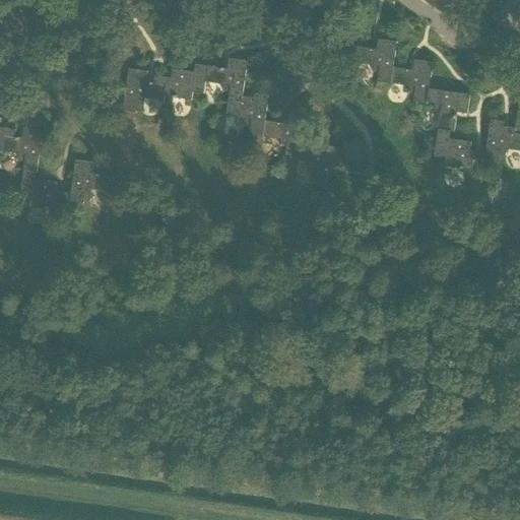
[(378,83),(392,84),(394,68),(397,43),(378,41),(377,51),(356,48),(354,64),(374,67),(373,74),(379,75),(378,83)]
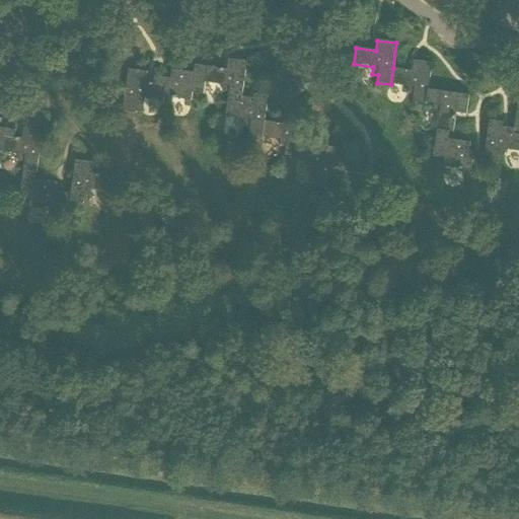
[(243,96),(247,60),(229,58),(227,68),(209,66),(206,83),(224,85),(223,92),(229,93),(228,101),(242,103),(243,96)]
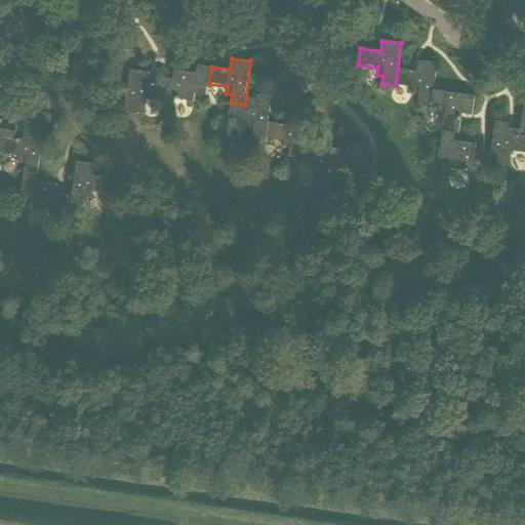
[(416,72),(398,69),(396,85),(413,88),(412,95),(419,96),(418,105),(432,107),(432,105),(434,91),(438,64),(418,62),(416,72)]
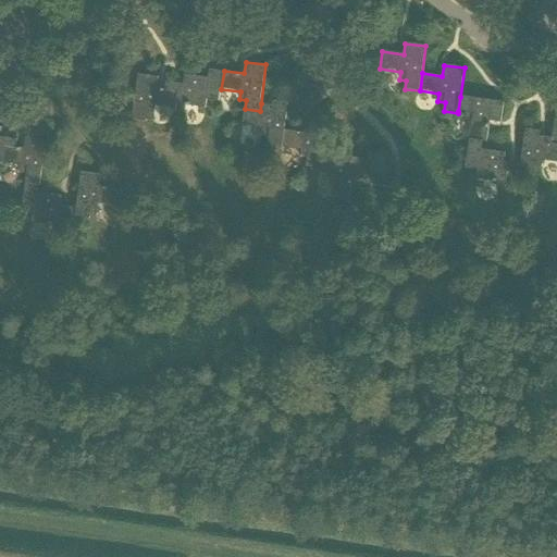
[(178,91),(176,104),(206,109),(207,100),(220,101),(221,89),(224,71),(210,70),(209,78),(185,75),(183,85),(166,82),(165,90),(178,91)]
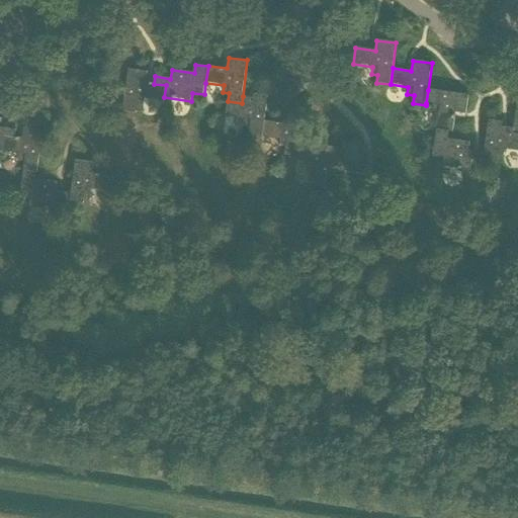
[(166,85),(154,84),(146,83),(148,72),(128,70),(122,111),(136,113),(138,105),(144,106),(145,99),(164,102),(164,97),(166,85)]
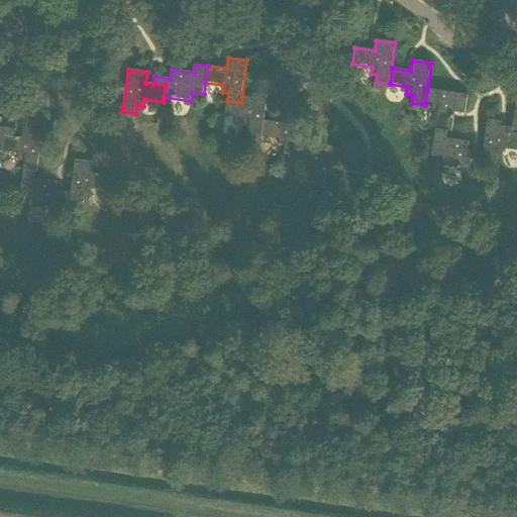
[(436,130),(448,132),(452,132),(455,112),(466,114),(468,95),(427,90),(425,103),(432,104),(431,110),(438,111),(436,130)]
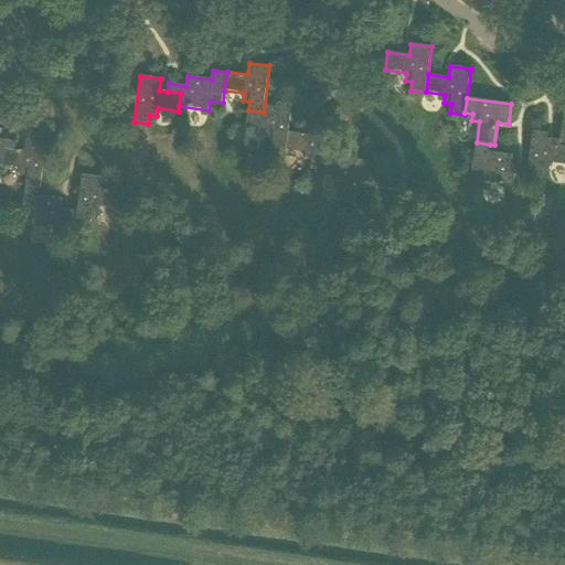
[(272,148),(287,150),(289,132),(294,104),(278,102),(278,106),(265,105),(264,113),(248,110),(246,127),(267,130),(266,138),(273,139),(272,148)]
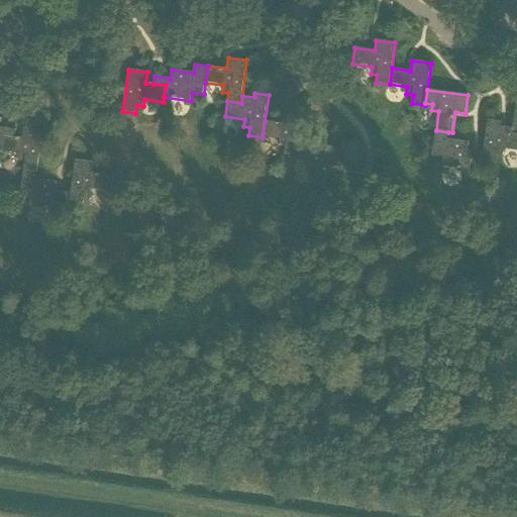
[(284,123),(265,121),(263,137),(281,139),(280,147),(286,147),(285,156),(299,158),(299,156),(301,142),(305,116),(286,113),(284,123)]
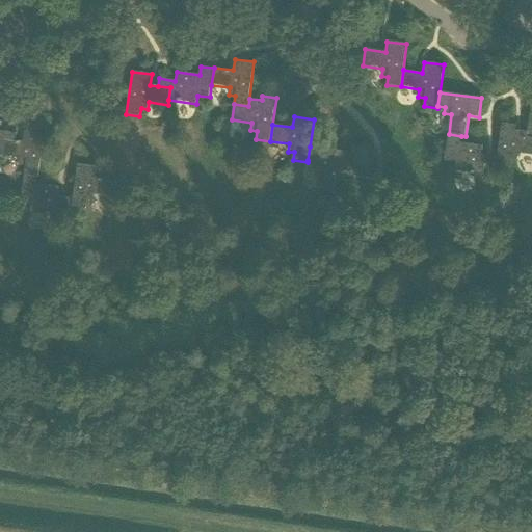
[(0,151),(1,152),(3,139),(16,141),(17,134),(0,131),(1,123),(0,122),(0,151)]
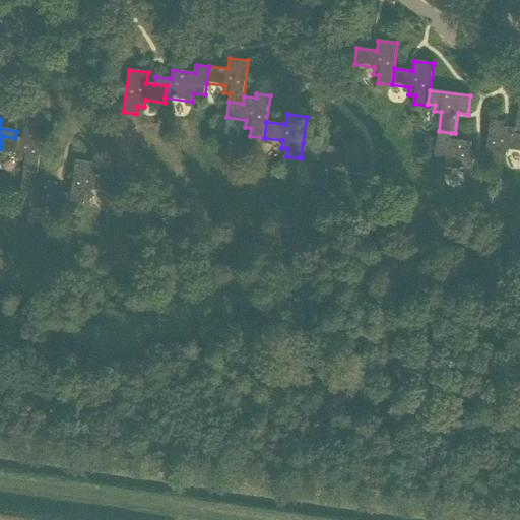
[(491,120),(485,153),(484,163),(499,165),(500,156),(506,157),(507,150),(519,151),(519,136),(515,135),(516,128),(504,126),(505,122),(491,120)]
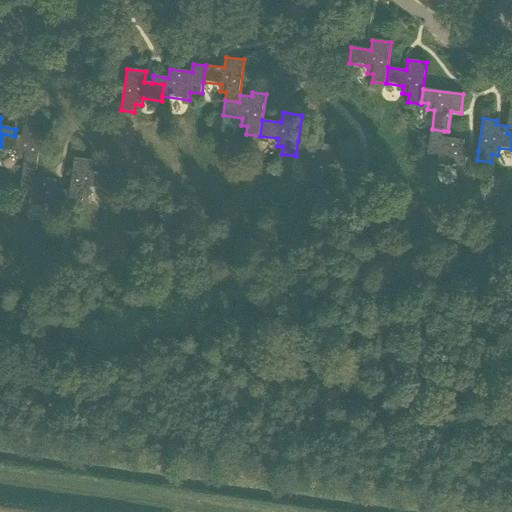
[(25,161),(23,169),(36,170),(37,171),(43,129),(24,127),(22,137),(15,136),(3,134),(1,146),(1,150),(19,153),(18,160),(25,161)]
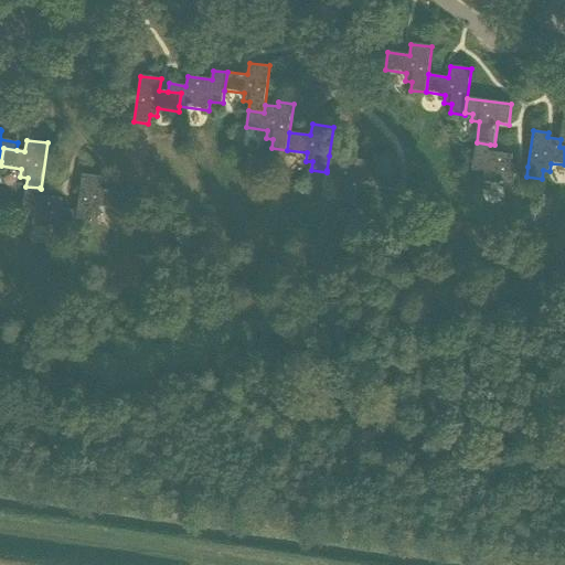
[(526,177),(528,167),(512,164),(513,156),(489,151),(490,145),(477,142),(472,171),(484,173),(483,182),(513,187),(515,174),(526,177)]
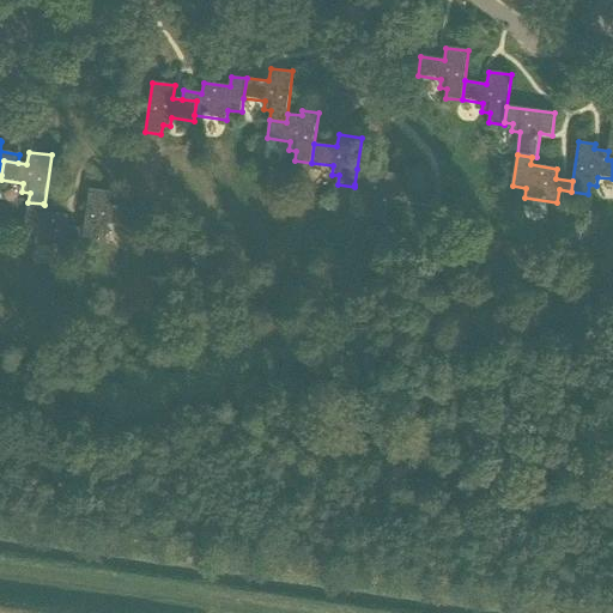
[(405,176),(357,169),(354,184),(363,186),(362,194),(370,195),(366,218),(387,220),(389,196),(402,198),(405,176)]
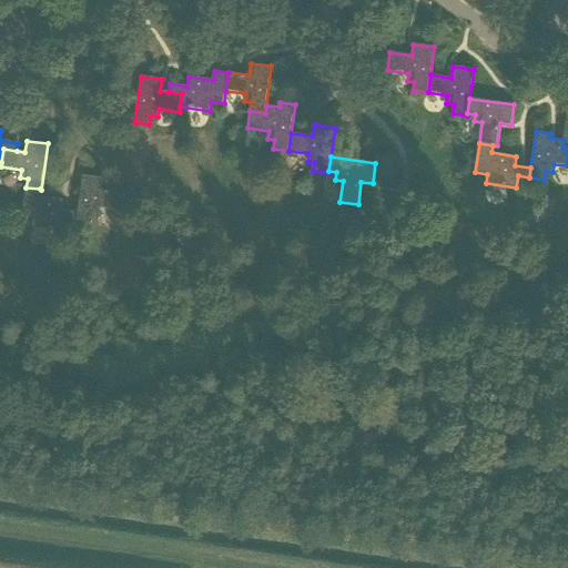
[(83,175),(78,212),(77,222),(92,223),(93,215),(100,216),(101,208),(122,211),(124,193),(102,190),(104,179),(83,175)]
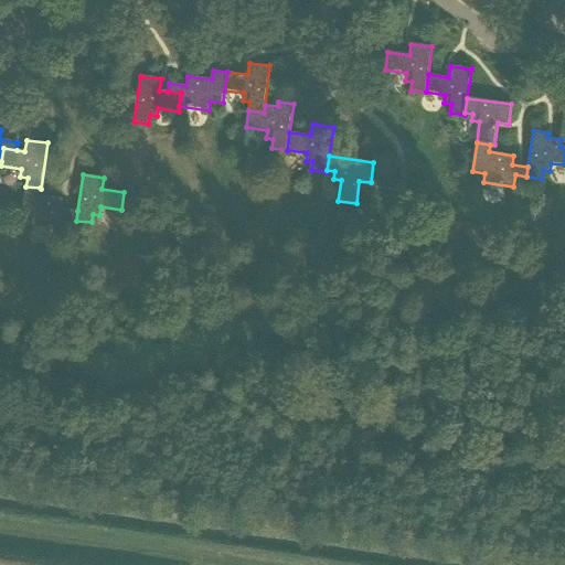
[(39,195),(40,188),(25,187),(22,215),(34,217),(32,226),(63,231),(65,219),(76,221),(77,211),(61,209),(63,199),(39,195)]
